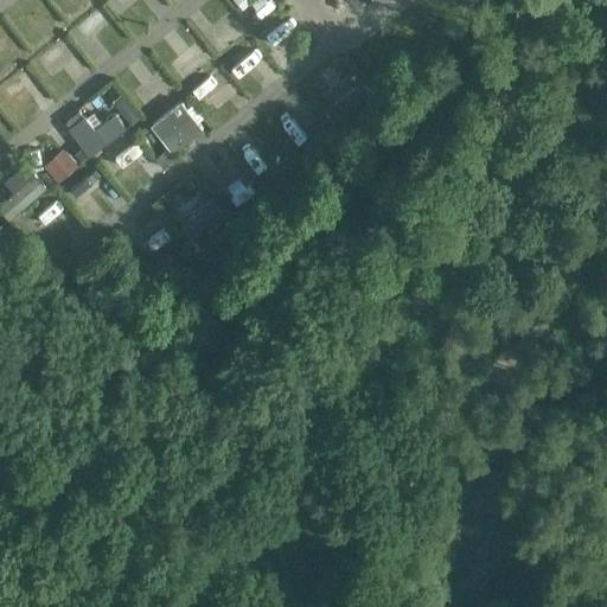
[(101,14),(76,27),(85,45),(110,32),(101,14)]
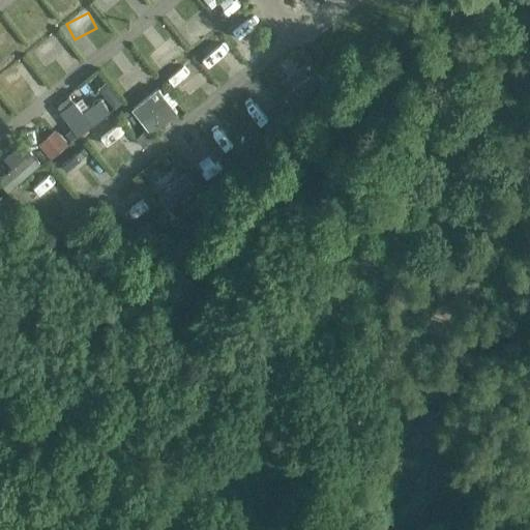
[(244,45),(261,30),(248,17),(232,30),(244,45)]
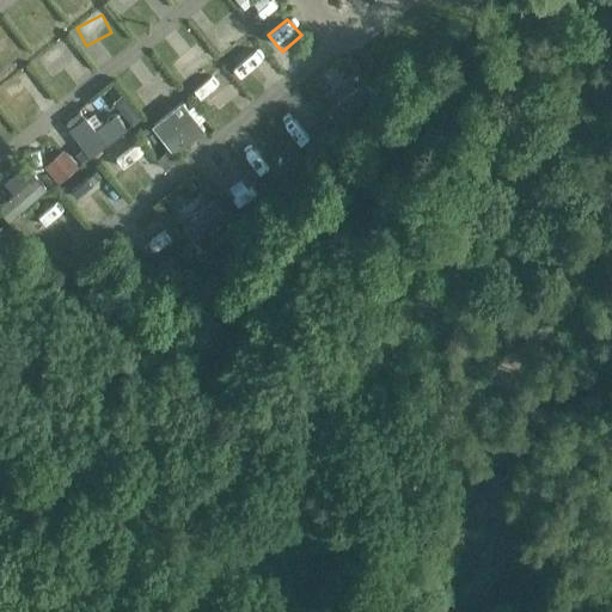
[(197,89),(219,111),(242,91),(220,68),(197,89)]
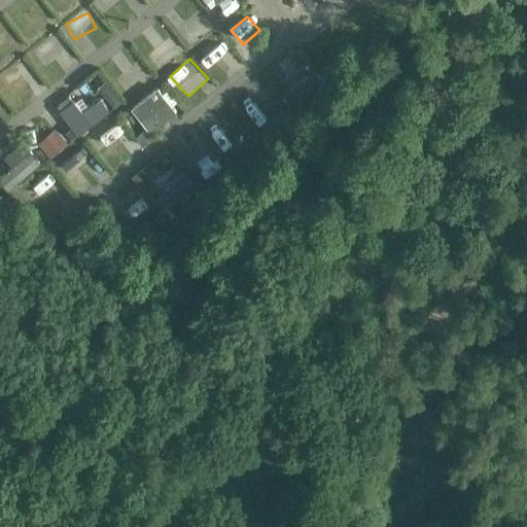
[(313,72),(284,95),(292,106),(321,83),(313,72)]
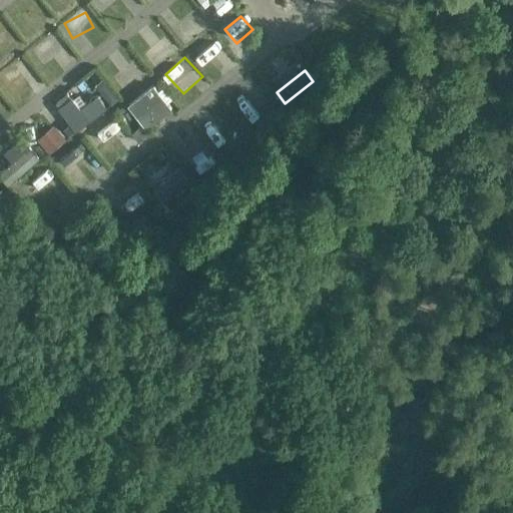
[(103,82),(95,88),(109,106),(117,99),(103,82)]
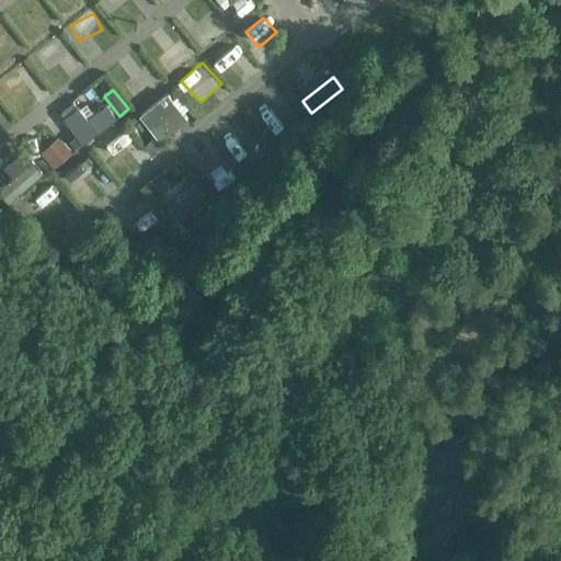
[(161,141),(186,122),(165,95),(140,115),(161,141)]
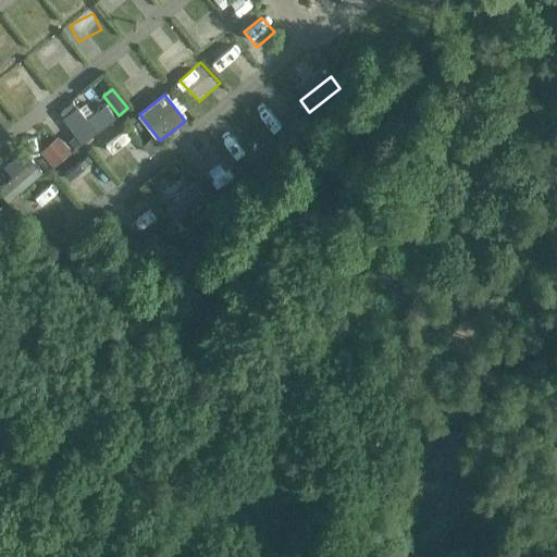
[(84,102),(63,119),(82,143),(114,118),(106,104),(93,114),(84,102)]
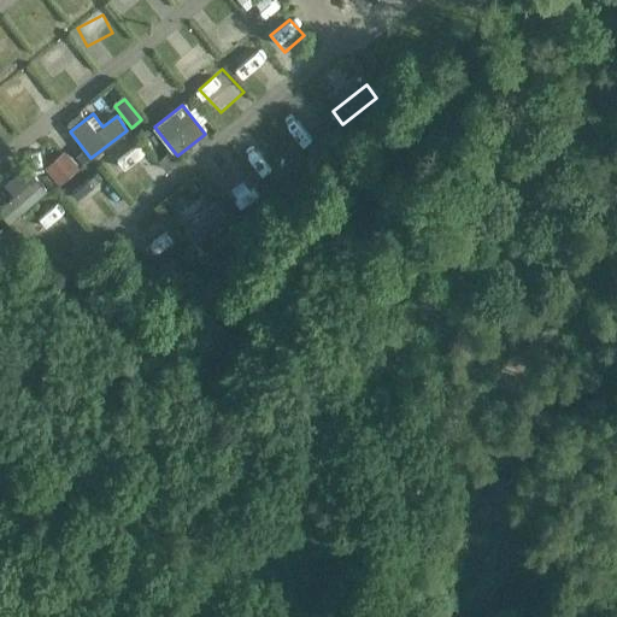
[(313,145),(333,129),(321,113),(301,129),(313,145)]
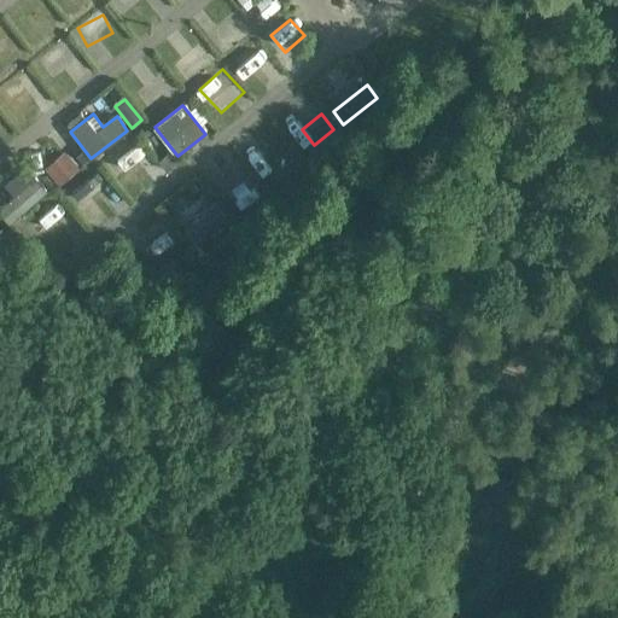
[(133,176),(155,161),(141,141),(120,157),(133,176)]
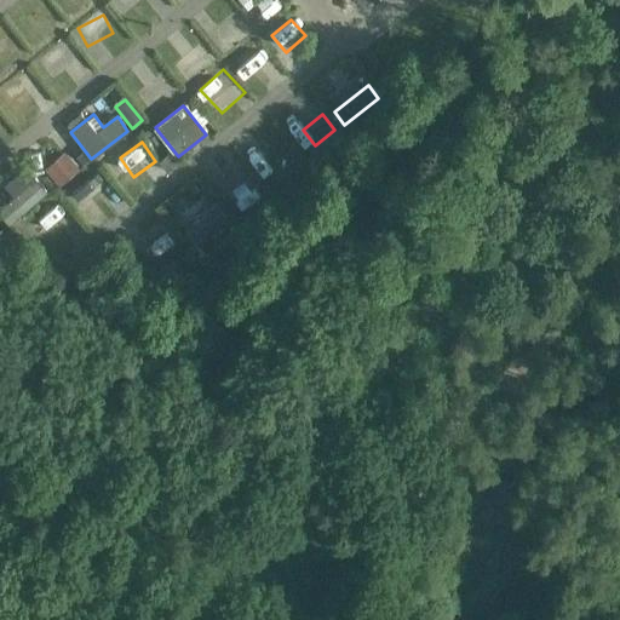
[(78,172),(63,154),(44,171),(57,188),(78,172)]
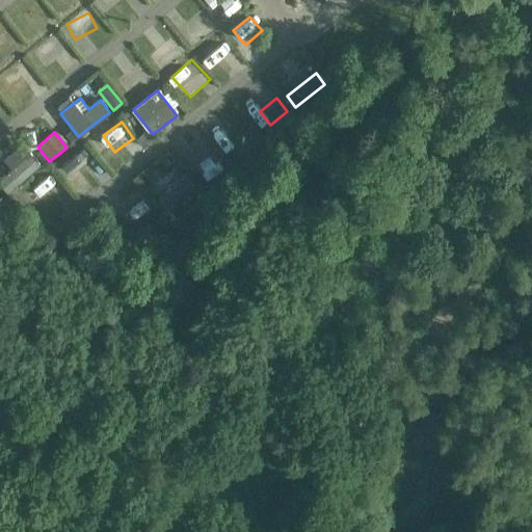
[(144,132),(134,140),(142,151),(153,142),(144,132)]
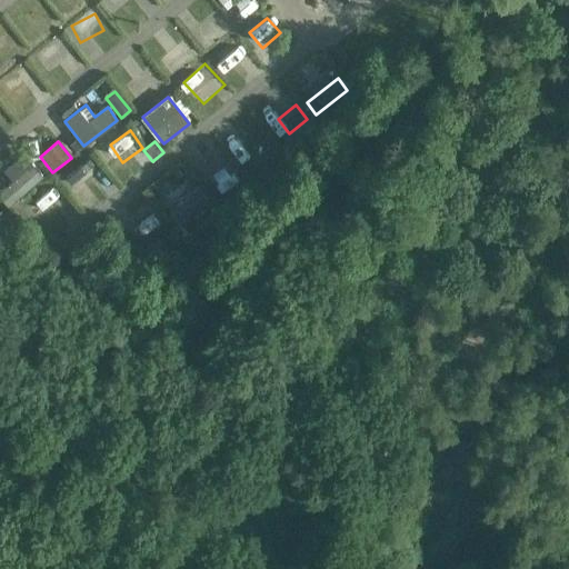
[(218,142),(195,157),(217,190),(240,176),(218,142)]
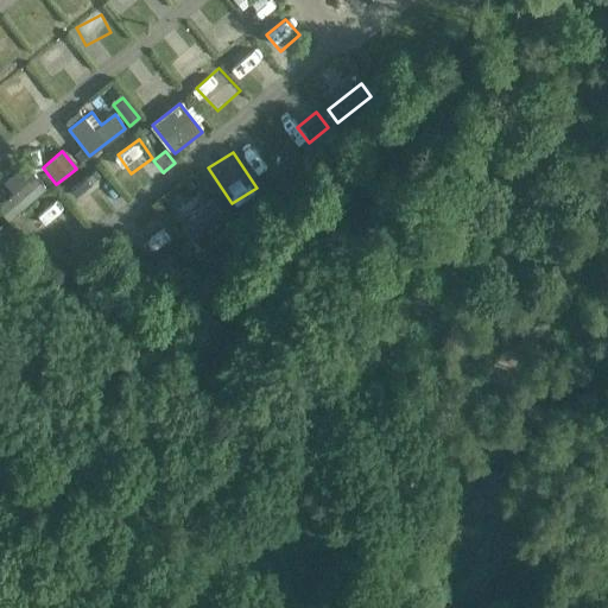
[(89,175),(71,189),(76,196),(95,182),(89,175)]
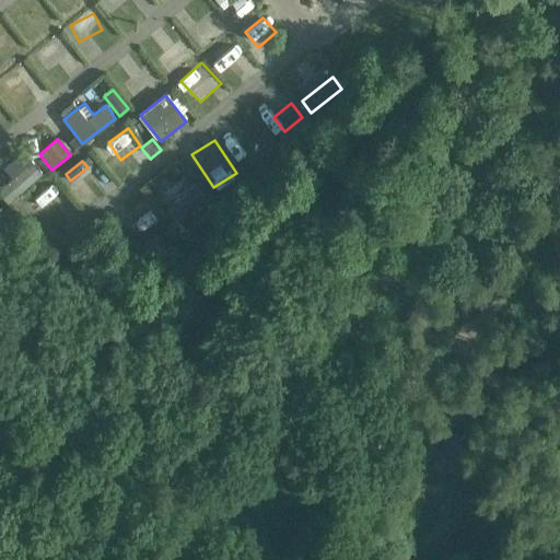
[(33,162),(2,186),(11,198),(42,174),(33,162)]
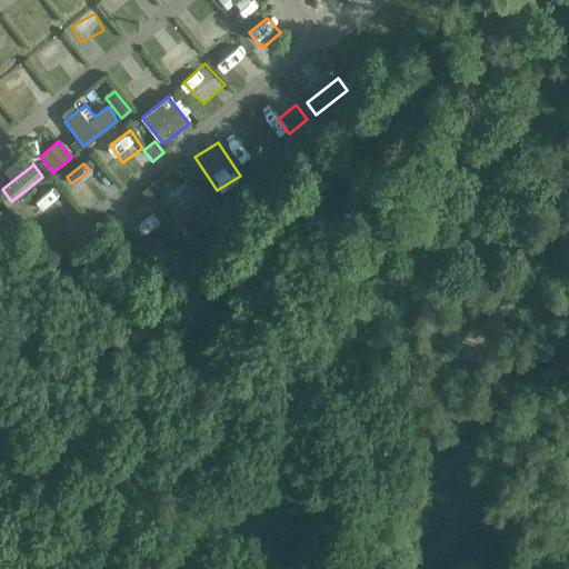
[(198,187),(167,212),(180,229),(211,203),(198,187)]
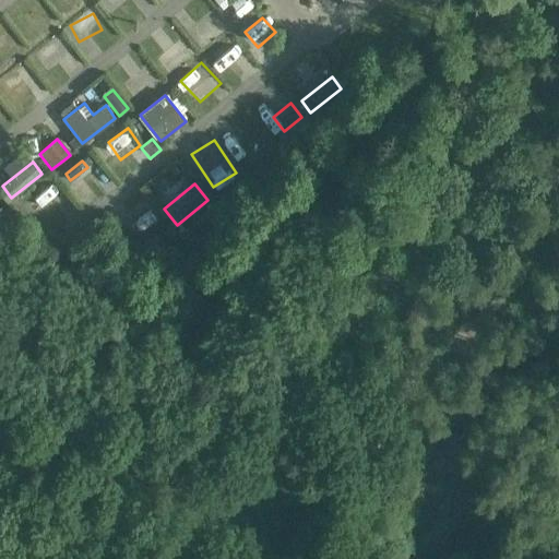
[(42,193),(27,205),(38,218),(52,207),(42,193)]
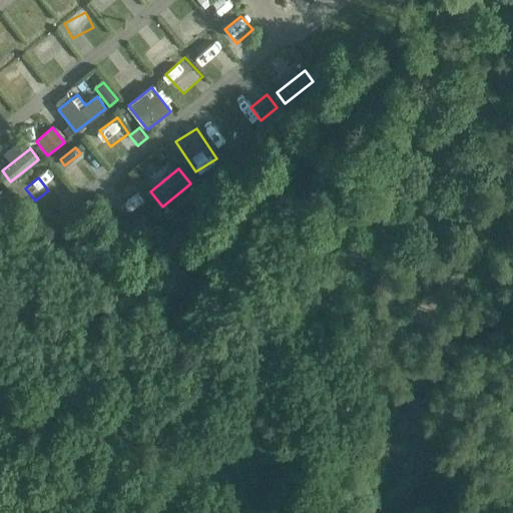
All buildings are outlined.
